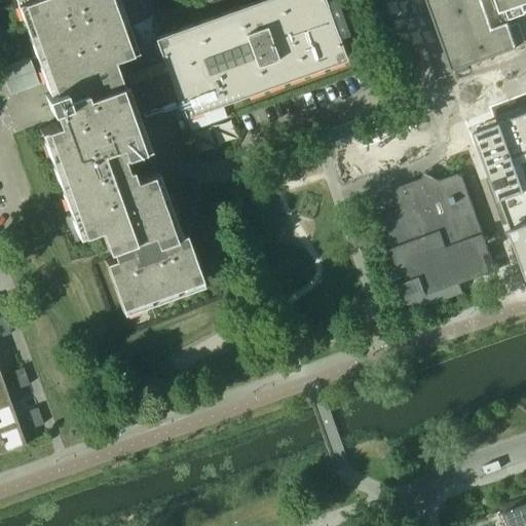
[(134,49),(115,0),(16,0),(46,82),(51,80),(55,90),(44,95),(50,110),(52,109),(58,122),(39,128),(77,233),(99,226),(107,249),(110,248),(113,256),(104,260),(121,310),(201,282),(183,231),(176,233),(138,127),(181,111),(182,116),(186,115),(191,129),(225,117),(220,103),(344,58),(324,0),(256,0),(153,37),(155,42),(134,49)]
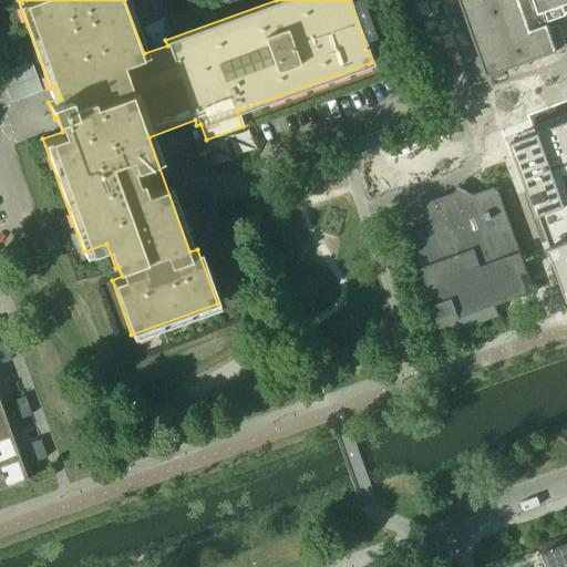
[(566,0),(462,0),(490,73),(566,45),(566,0)]
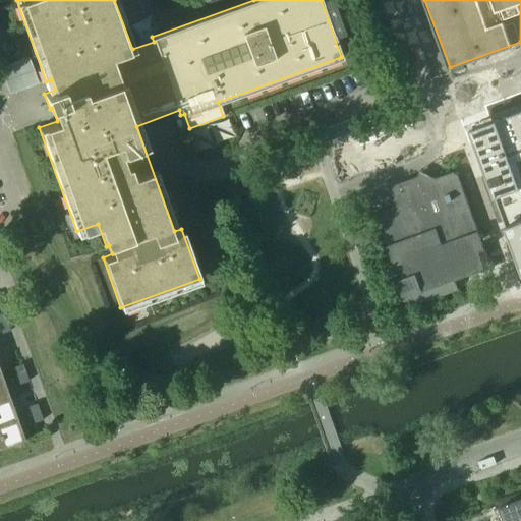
[(1,67),(3,72),(11,94),(40,82),(30,56),(1,67)]
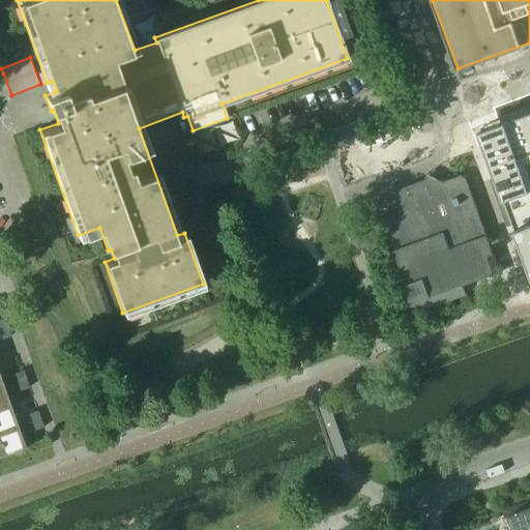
[(529,113),(478,133),(529,272),(529,188),(519,157),(529,152),(529,113)]
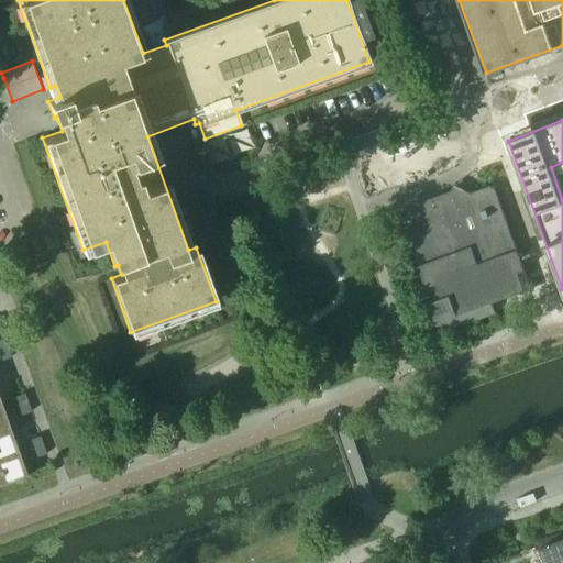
[(489,186),(471,192),(467,198),(460,201),(456,194),(451,190),(423,201),(421,207),(427,223),(403,232),(411,254),(412,253),(430,302),(429,304),(439,333),(496,312),(493,304),(531,289),(495,189),(489,186)]
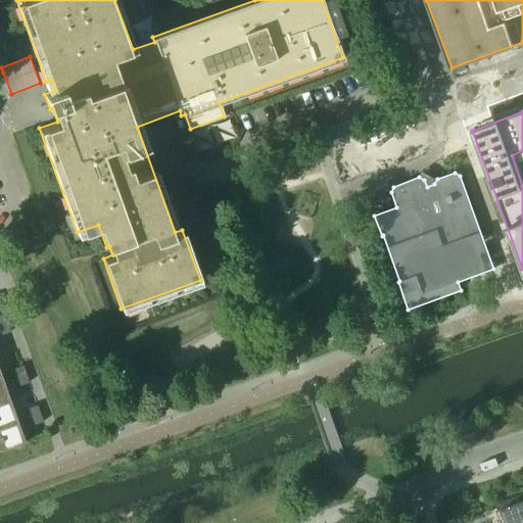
[(0,335),(10,332),(7,323),(0,326),(0,335)]
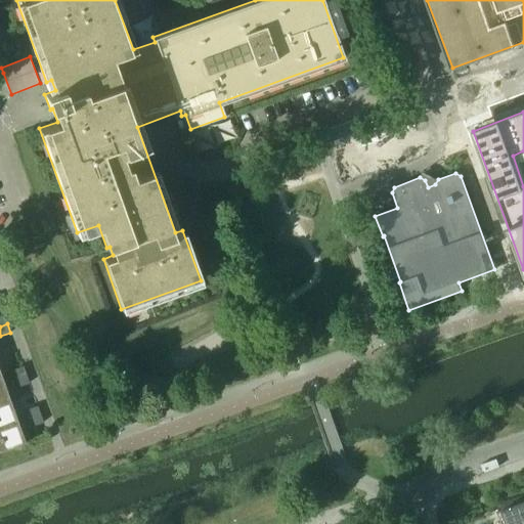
[(26,375),(23,366),(10,370),(13,379),(26,375)]
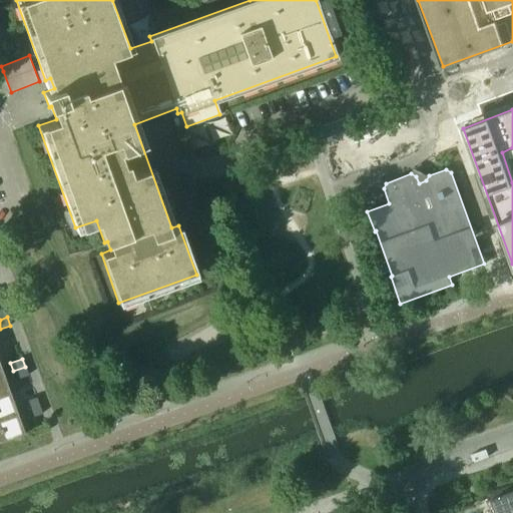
[(13,371),(16,380),(28,375),(25,367),(13,371)]
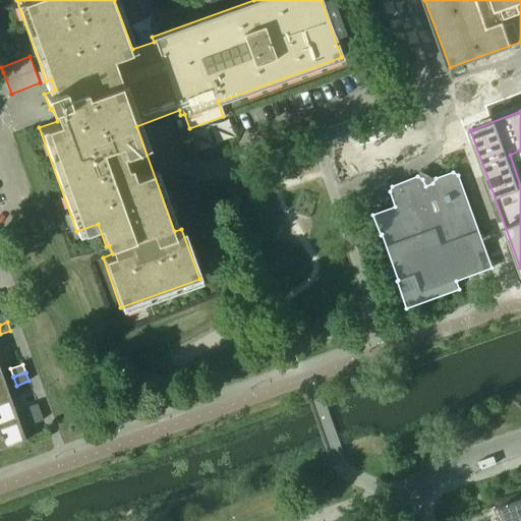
[(0,404),(15,400),(11,391),(8,392),(4,381),(0,382),(0,404)]
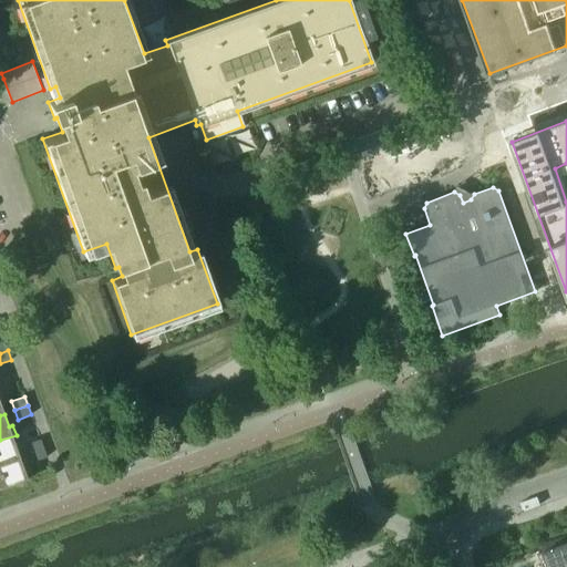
[(19,443),(17,435),(0,440),(0,463),(20,457),(14,444),(19,443)]
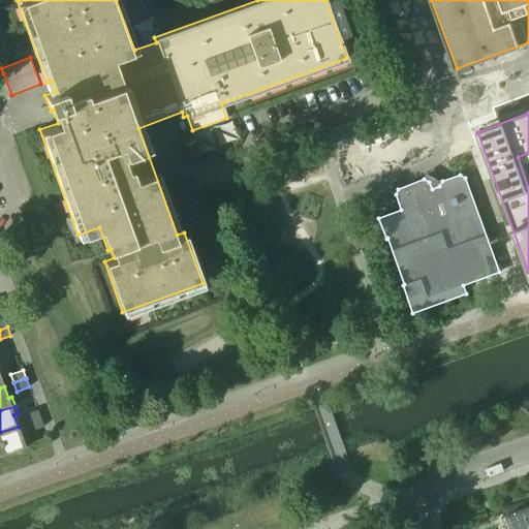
[(40,417),(37,409),(25,413),(28,423),(40,417)]
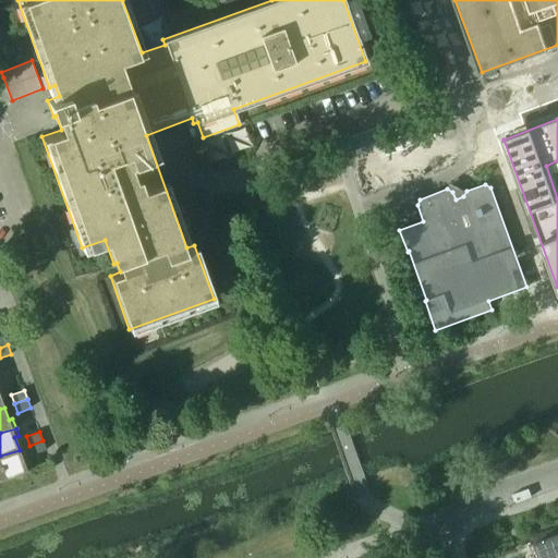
[(29,446),(33,455),(46,450),(43,440),(29,446)]
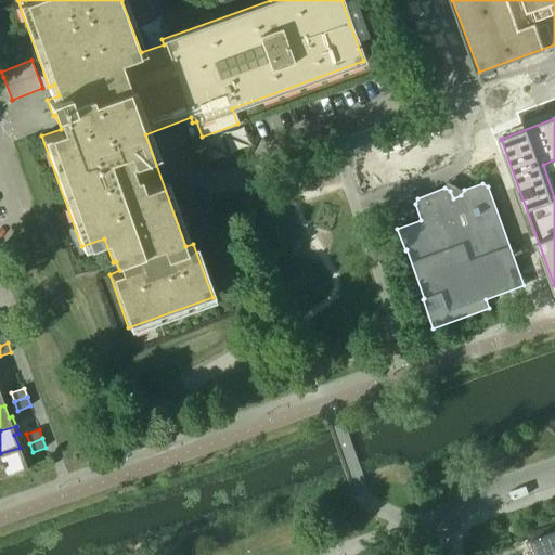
[(23,459),(20,448),(0,453),(0,478),(27,468),(26,467),(30,466),(27,457),(23,459)]
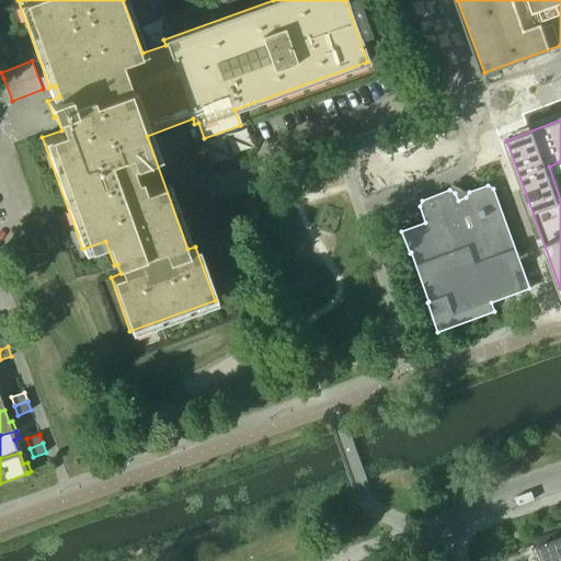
[(542,560),(558,560),(560,560),(560,537),(538,546),(542,560)]
